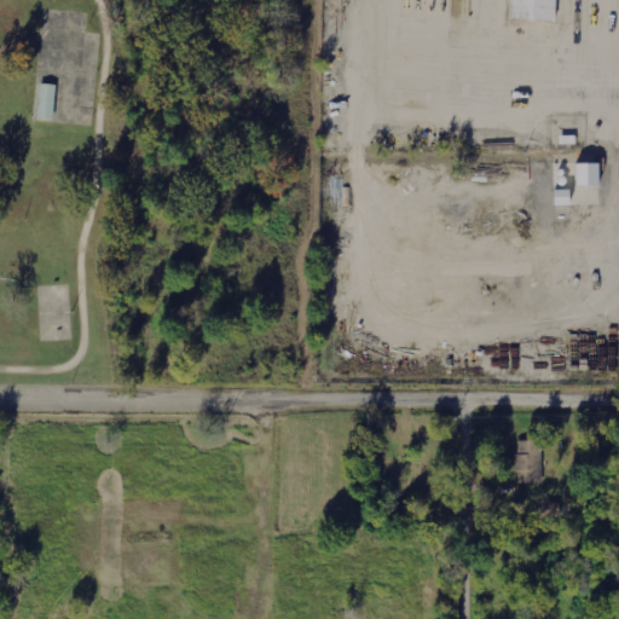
[(507,0),(507,21),(554,22),(554,0),(507,0)]
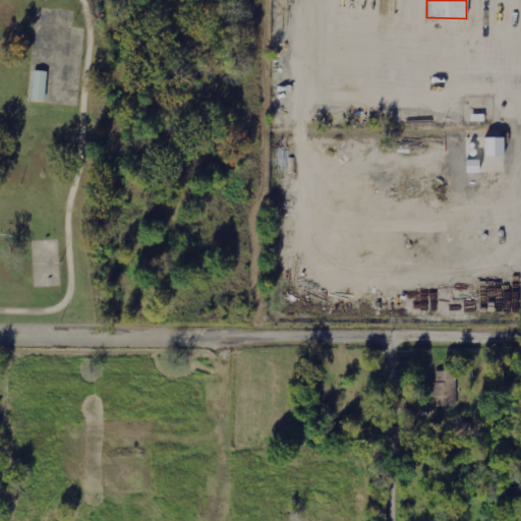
[(32,68),(46,69),(43,98),(30,97),(32,68)]
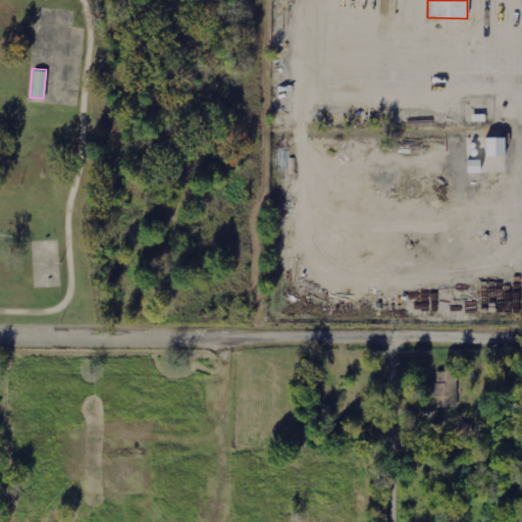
[(504,138),(485,139),(485,157),(505,157),(504,138)]
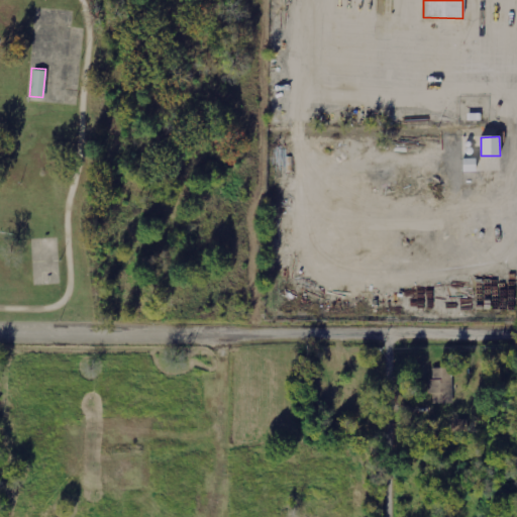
[(475,172),(475,160),(462,160),(462,173),(475,172)]
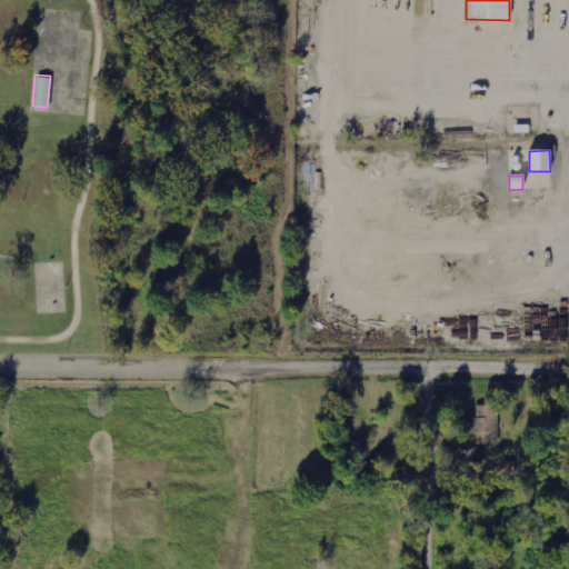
[(499,445),(498,406),(476,406),(476,418),(472,418),(473,445),(499,445)]
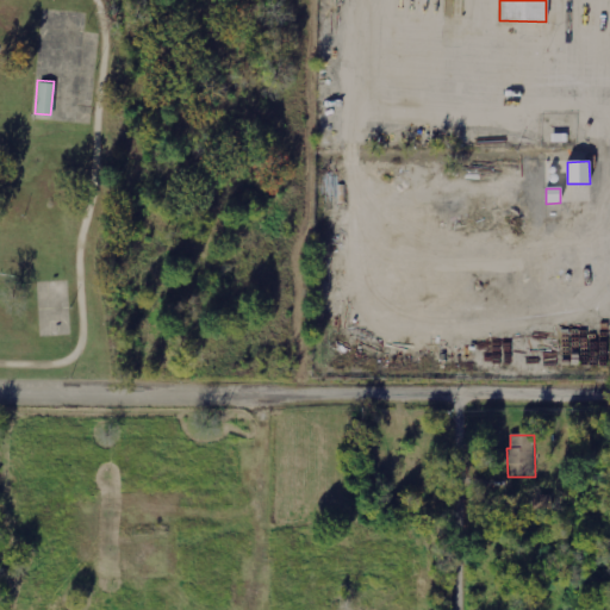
[(552,509),(551,496),(533,496),(534,510),(552,509)]
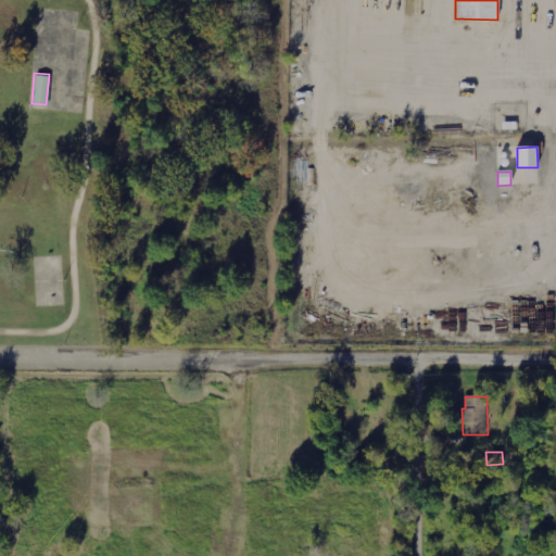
All buildings are outlined.
